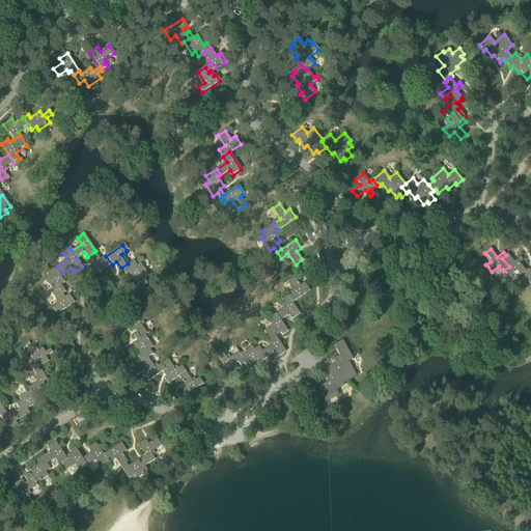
[(100,260),(94,252),(87,257),(92,266),(90,267),(96,275),(112,264),(106,256),(100,260)]
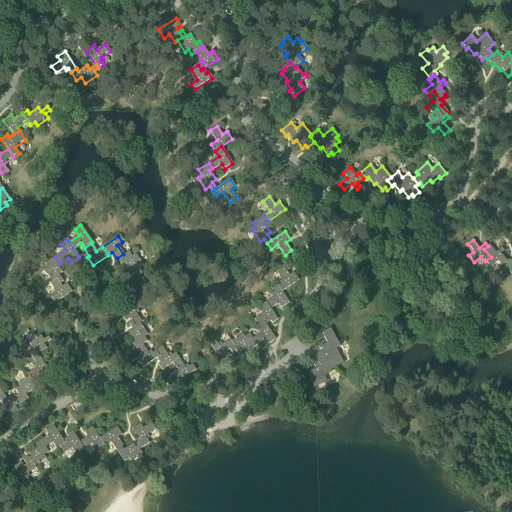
[(501,266),(503,265),(507,261),(501,254),(504,251),(502,248),(496,253),(489,245),(488,246),(484,249),(491,257),(485,261),(490,267),(497,261),(501,266)]
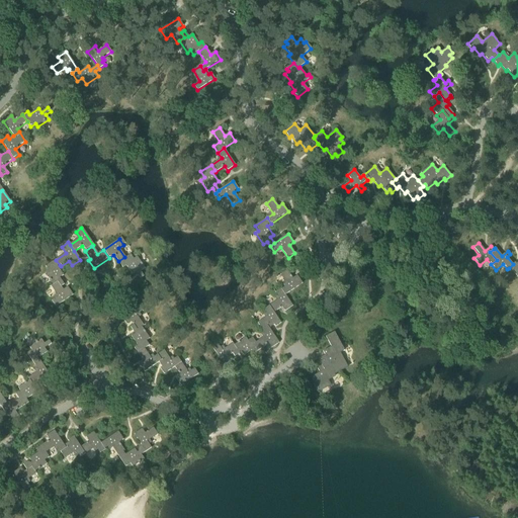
[(125,258),(124,257),(118,261),(122,268),(126,265),(133,274),(136,272),(141,279),(144,276),(141,271),(146,268),(138,257),(133,260),(130,255),(125,258)]
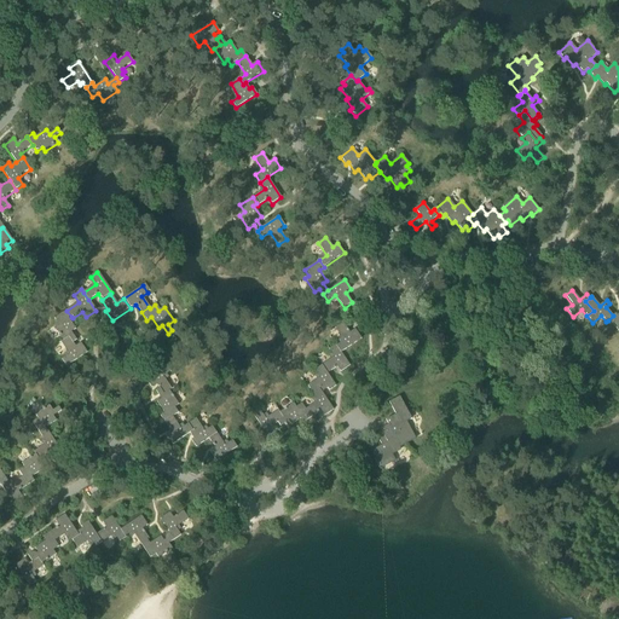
[(70,333),(75,330),(68,319),(71,317),(67,311),(53,319),(57,325),(53,328),(62,341),(68,337),(73,343),(76,341),(70,333)]
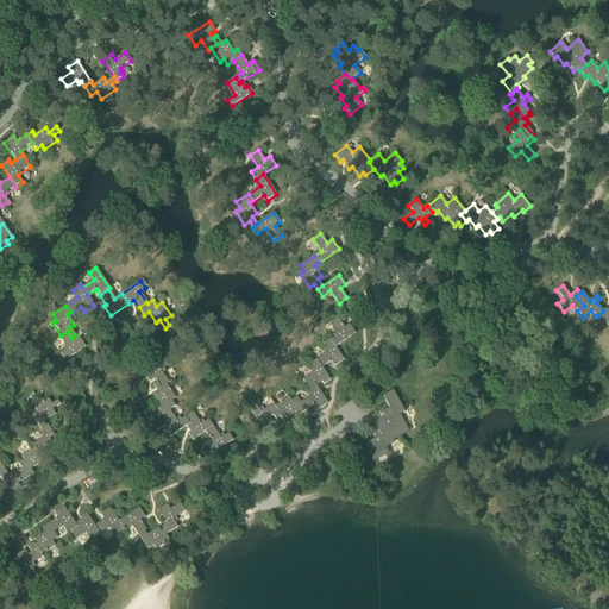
[(608,309),(607,312),(606,309),(603,311),(598,315),(607,326),(608,325),(608,309)]
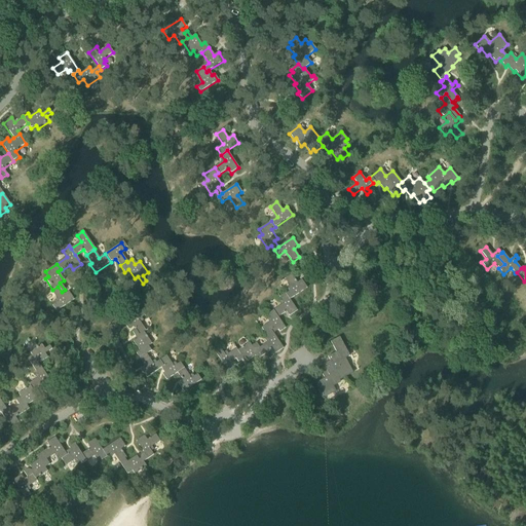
[(291,288),(285,292),(290,300),(307,288),(301,280),(297,284),(292,274),(285,279),(291,288)]
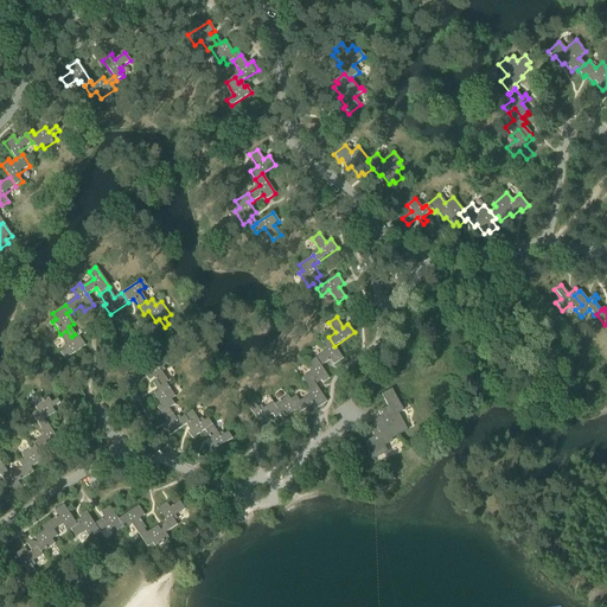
[(66,331),(61,334),(58,337),(65,347),(58,352),(64,359),(83,346),(77,338),(74,340),(71,337),(66,331)]
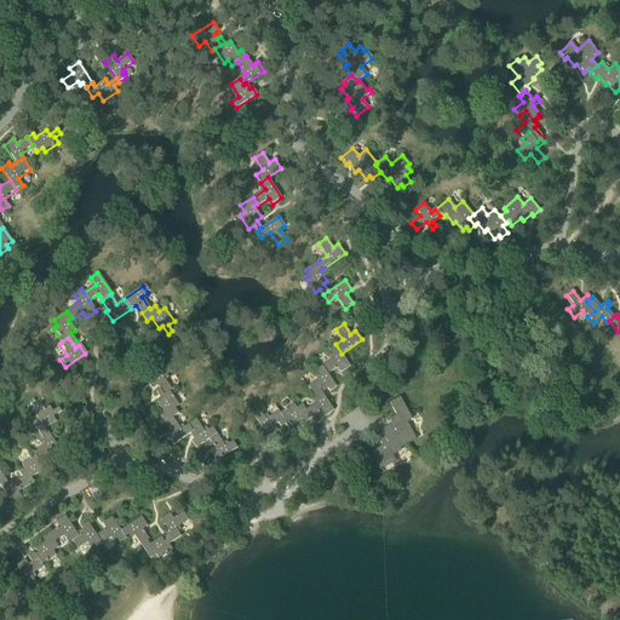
[(334,359),(322,367),(328,374),(337,368),(340,373),(350,367),(342,354),(336,344),(327,350),(334,359)]
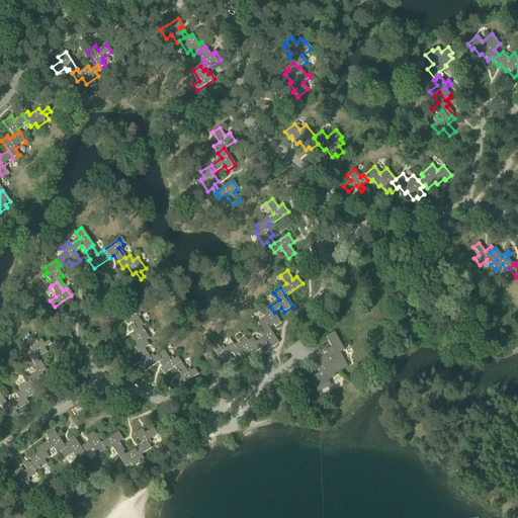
[(132,323),(134,326),(137,331),(141,327),(143,326),(136,316),(142,312),(138,307),(121,318),(126,326),(132,323)]
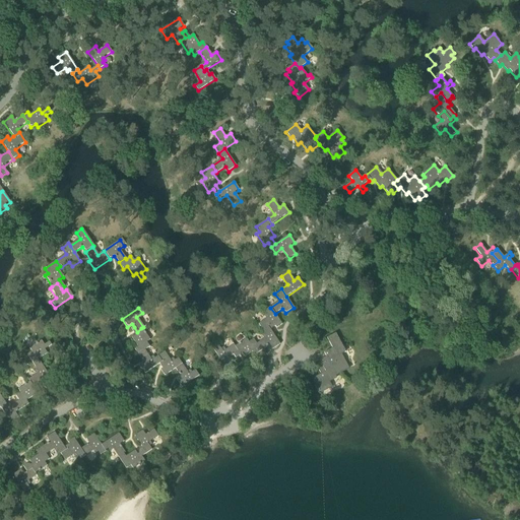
[(258,325),(263,333),(269,328),(270,330),(275,327),(276,329),(282,325),(275,314),(270,308),(264,312),(267,315),(264,316),(266,319),(258,325)]
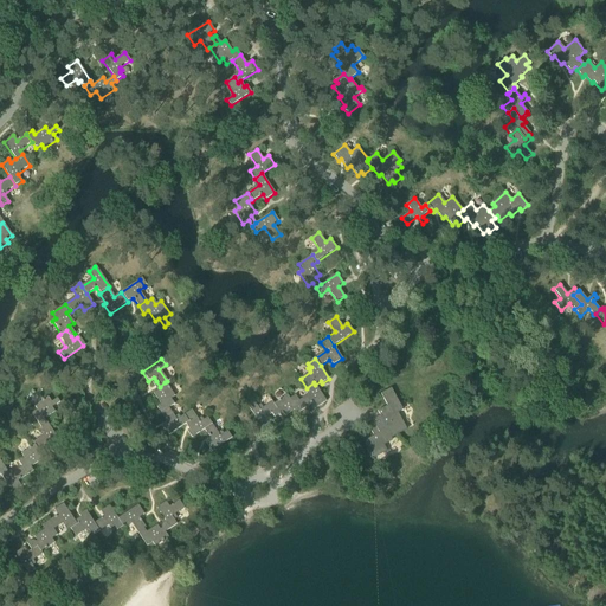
[(161,413),(168,408),(174,405),(171,399),(174,397),(165,382),(160,387),(156,381),(153,384),(158,392),(153,394),(161,405),(156,407),(161,413)]
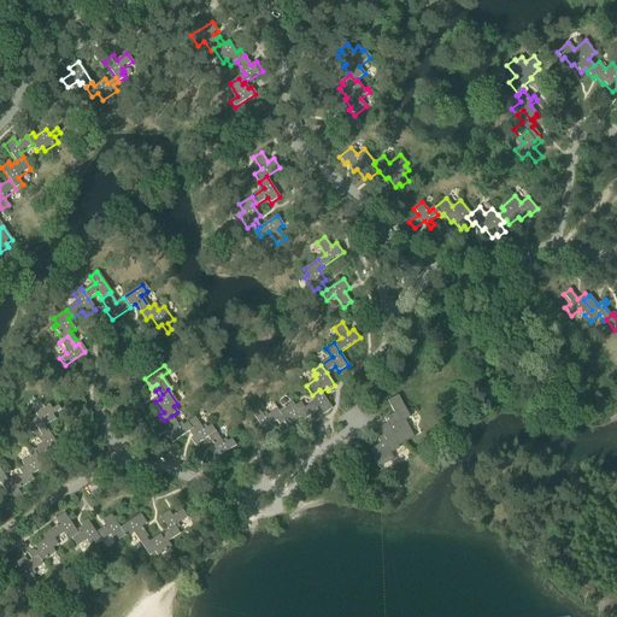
[(316,400),(304,409),(310,417),(319,410),(323,416),(333,409),(321,392),(319,389),(312,395),(316,400)]
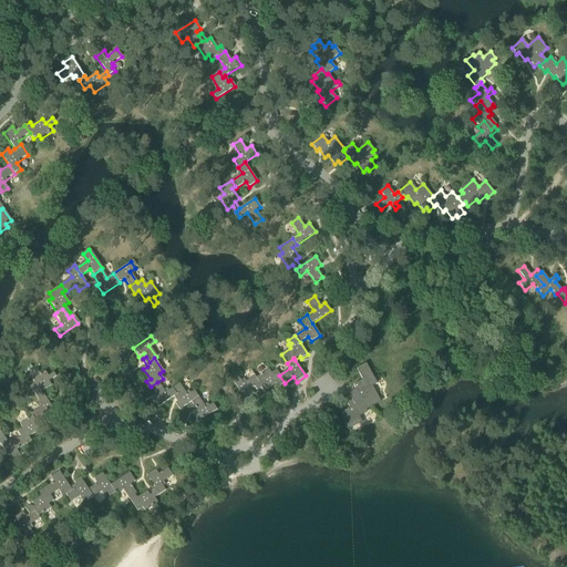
[(342,413),(341,414),(341,415),(342,418),(341,419),(348,430),(362,423),(359,418),(367,413),(366,411),(380,403),(372,388),(377,384),(366,364),(357,369),(362,381),(353,385),(356,390),(348,393),(351,400),(348,402),(347,403),(348,404),(350,409),(342,413)]
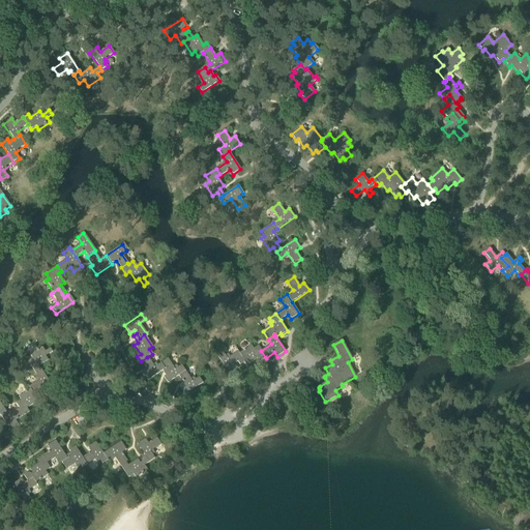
[(27,363),(34,374),(40,370),(39,366),(48,360),(46,357),(53,352),(47,344),(29,356),(32,360),(27,363)]
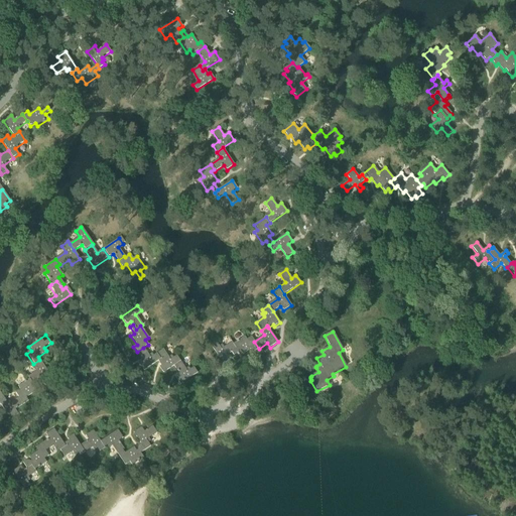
[(244,337),(233,344),(236,350),(231,353),(233,356),(240,351),(243,355),(252,349),(254,352),(259,349),(254,342),(251,337),(246,340),(244,337)]
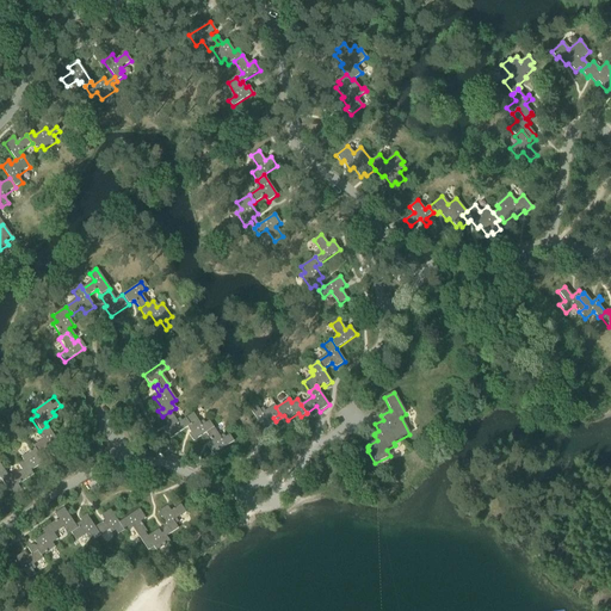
[(279,414),(276,407),(273,405),(265,412),(263,408),(259,411),(257,406),(251,411),(264,432),(273,425),(270,420),(273,418),(279,414)]
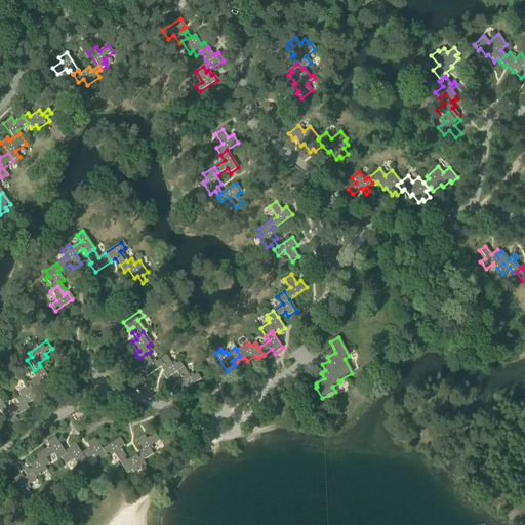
[(161,367),(164,372),(166,371),(159,360),(153,364),(146,354),(139,358),(145,366),(140,369),(146,377),(161,367)]
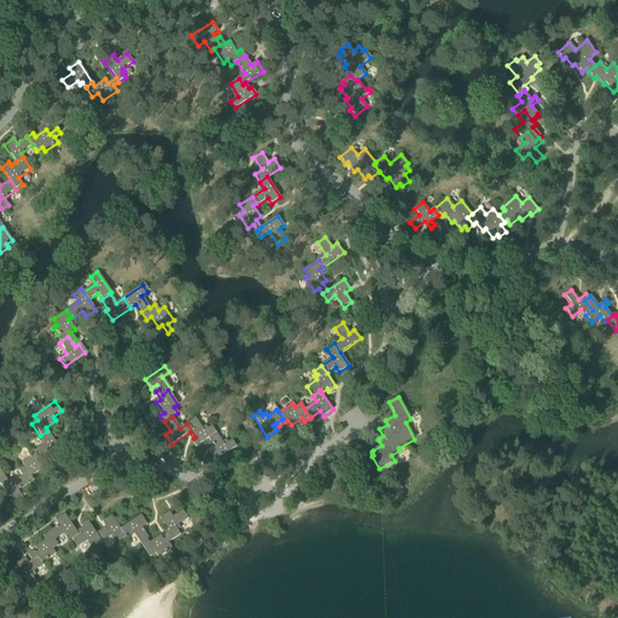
[(196,447),(208,438),(216,433),(211,426),(204,431),(194,419),(187,424),(196,437),(193,438),(191,441),(196,447)]
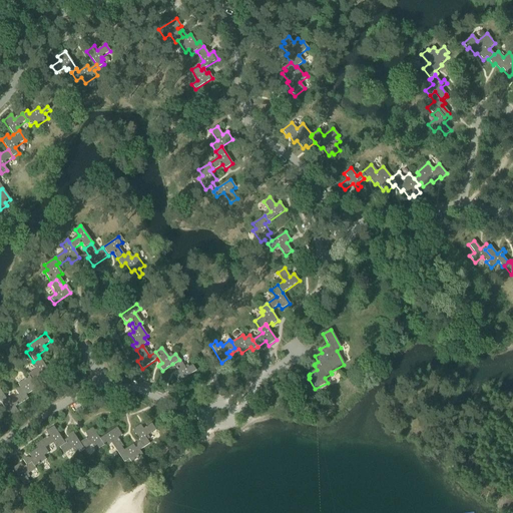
[(27,375),(28,377),(32,382),(37,379),(40,376),(43,381),(51,375),(39,358),(33,362),(37,368),(27,375)]
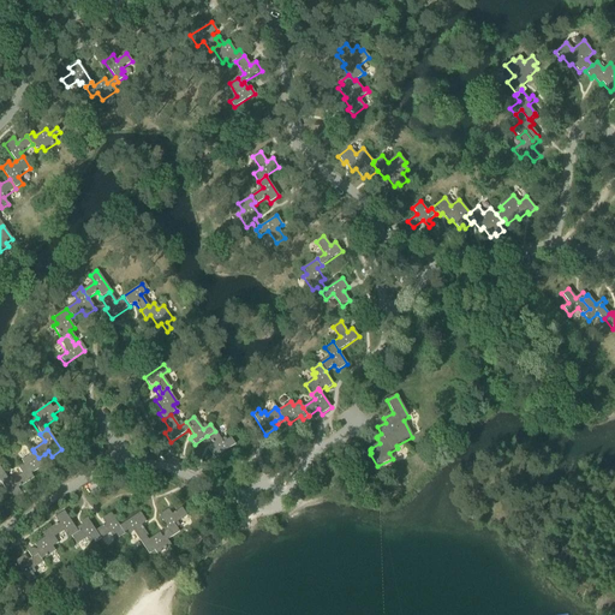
[(215,431),(207,436),(214,446),(208,449),(215,459),(236,445),(231,437),(222,443),(215,431)]
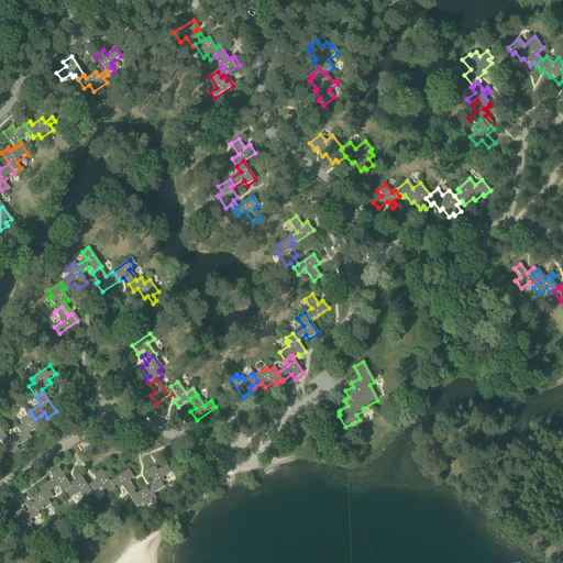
[(17,429),(20,434),(25,442),(31,438),(29,434),(39,428),(36,423),(43,419),(41,416),(35,419),(31,414),(19,422),(21,426),(17,429)]
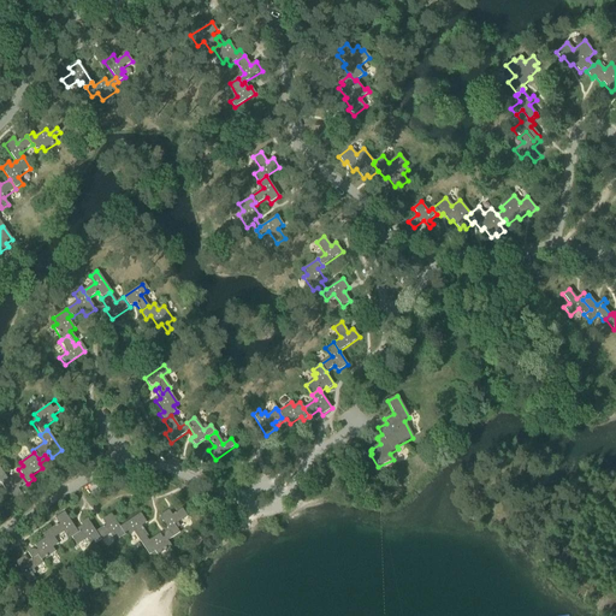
[(0,479),(0,484),(12,501),(22,495),(18,490),(28,484),(22,475),(10,483),(6,477),(0,479)]
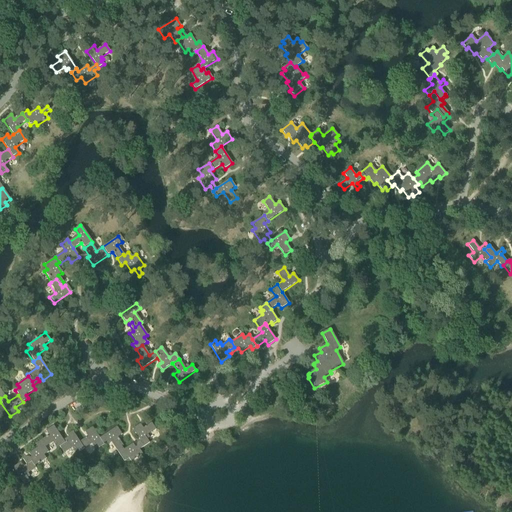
[(132,430),(141,443),(144,447),(149,443),(147,440),(150,438),(148,435),(156,430),(151,423),(143,429),(140,424),(132,430)]
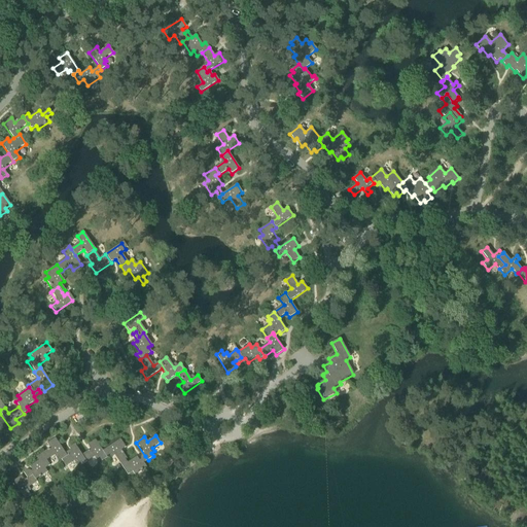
[(50,449),(42,454),(46,460),(56,454),(60,460),(72,453),(70,450),(65,454),(56,438),(47,444),(50,449)]
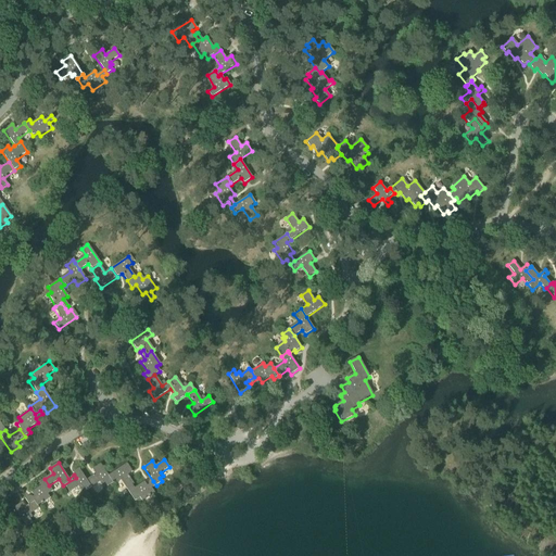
[(95,475),(87,480),(91,488),(102,480),(106,488),(112,483),(112,482),(113,482),(109,476),(100,464),(92,470),(95,475)]
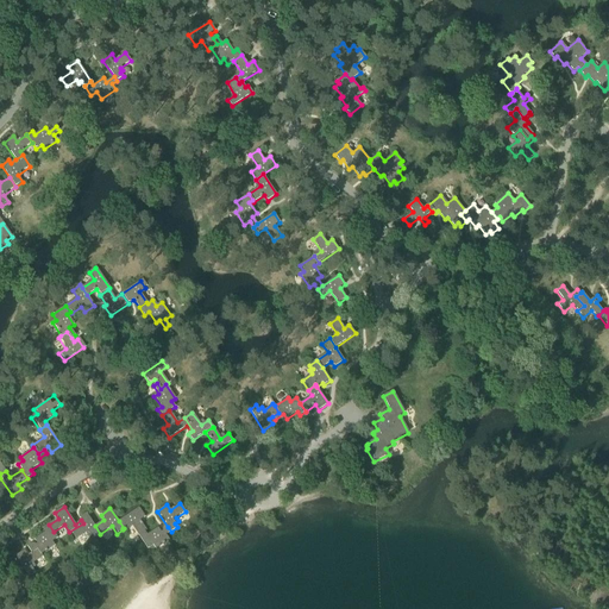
[(139,508),(119,521),(124,528),(130,525),(137,537),(138,537),(145,532),(146,531),(140,522),(140,521),(145,518),(139,508)]
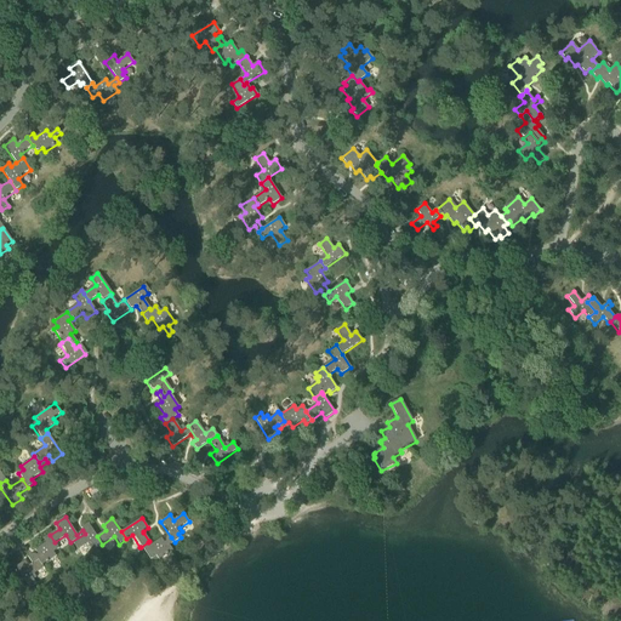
[(81,528),(83,530),(85,534),(70,542),(77,551),(89,542),(93,550),(102,545),(97,536),(87,524),(81,528)]
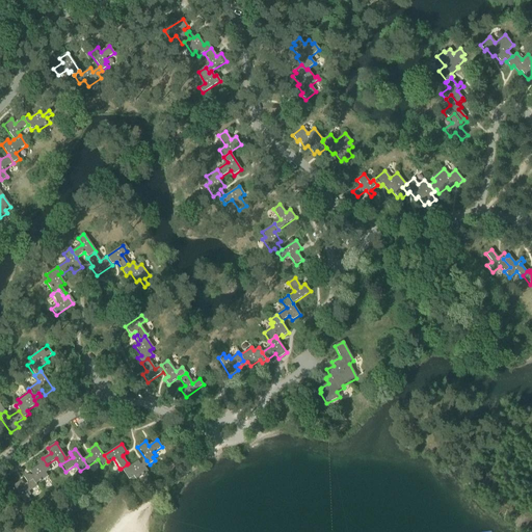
[(25,480),(27,483),(32,480),(36,485),(48,477),(46,474),(50,471),(46,466),(47,464),(43,458),(36,461),(40,466),(30,472),(32,476),(31,476),(27,475),(24,477),(25,480)]
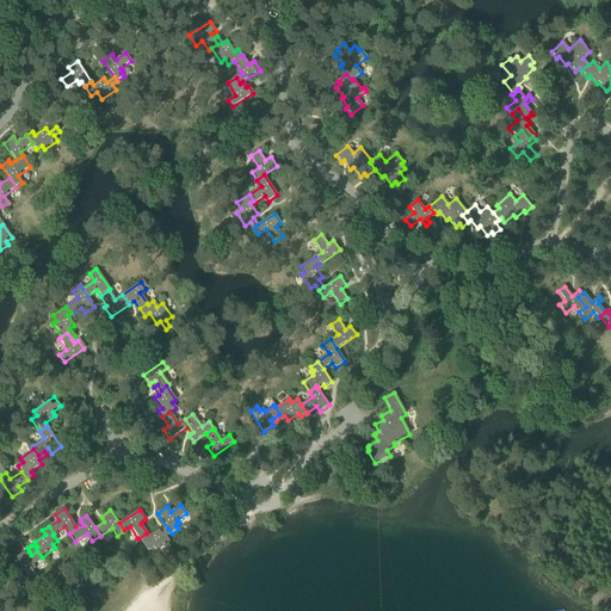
[(148,537),(146,534),(139,538),(137,538),(147,553),(153,549),(155,551),(170,542),(166,537),(172,534),(168,529),(161,535),(159,530),(148,537)]
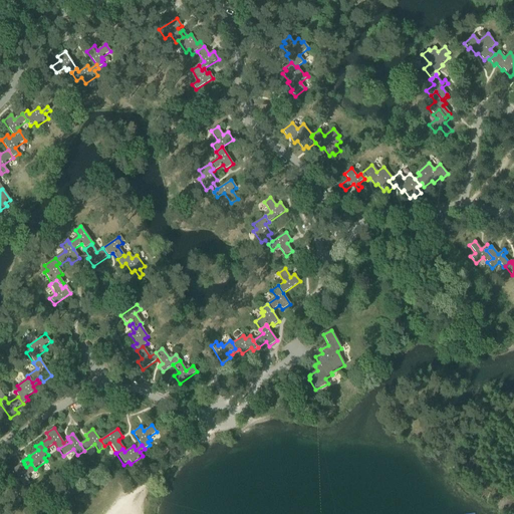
[(31,464),(26,467),(23,469),(20,465),(12,470),(24,487),(30,483),(27,477),(36,471),(35,469),(31,464)]
